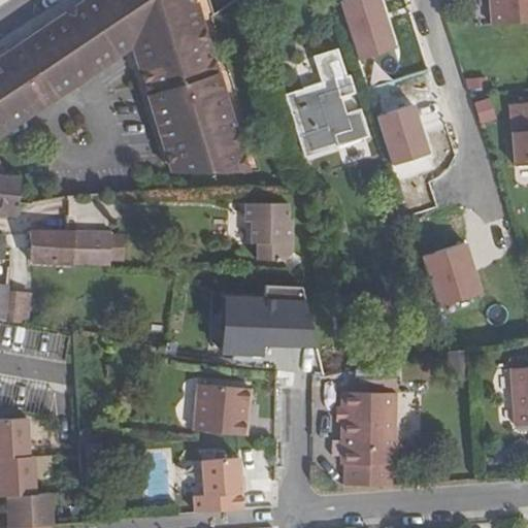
[(71,0),(45,18),(51,26),(40,33),(67,73),(127,34),(179,0),(71,0)]
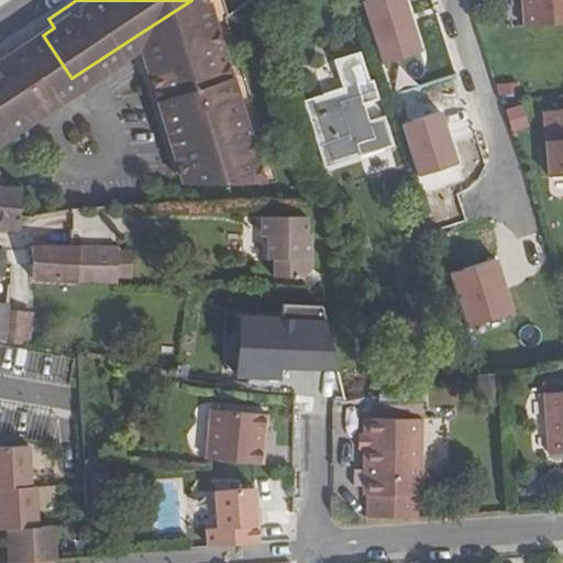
[(213,0),(191,0),(135,36),(138,41),(144,62),(219,14),(213,0)]
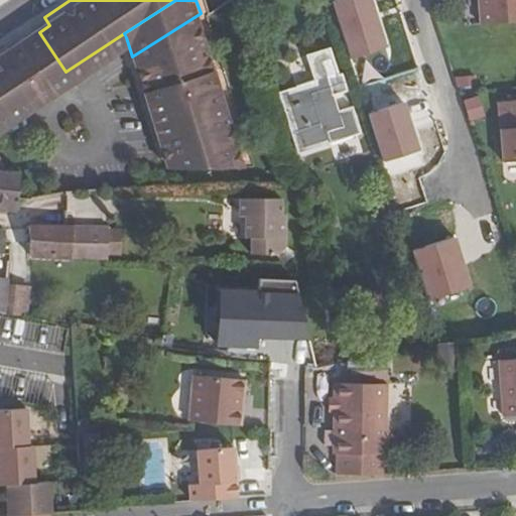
[(257,0),(238,0),(242,11),(260,6),(257,0)]
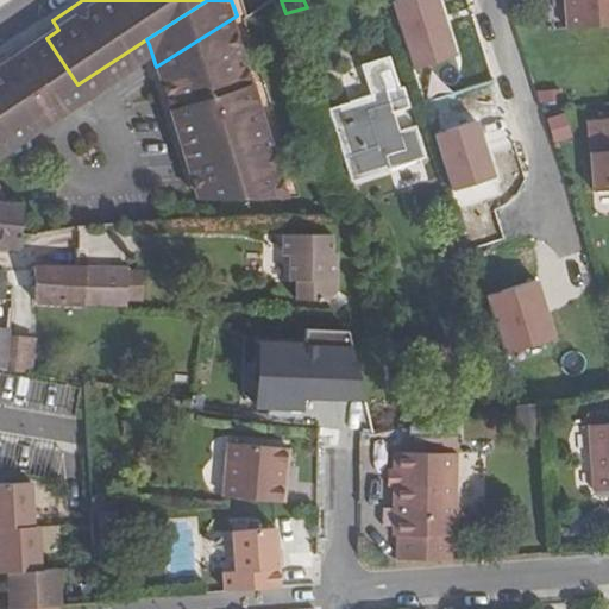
[(608,0),(566,0),(569,29),(608,25),(608,0)]
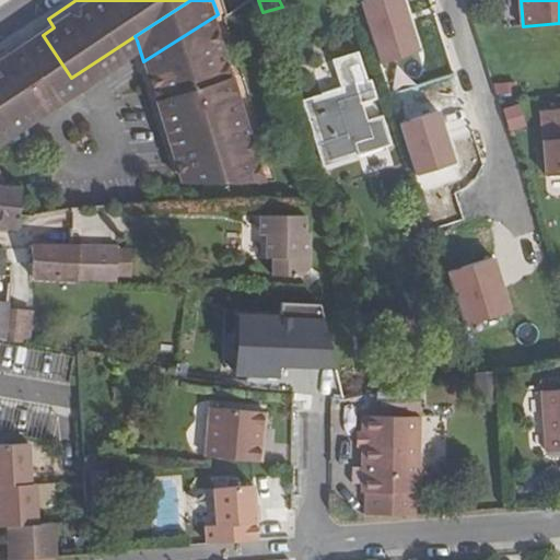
[(218,14),(143,61),(179,175),(269,172),(218,14)]
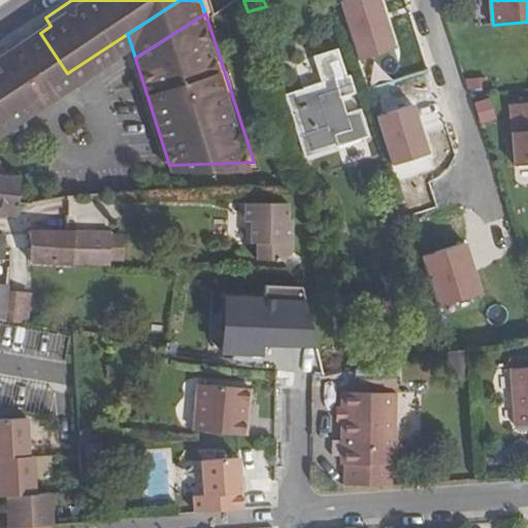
[(45,18),(35,25),(40,33),(51,26),(45,18)]
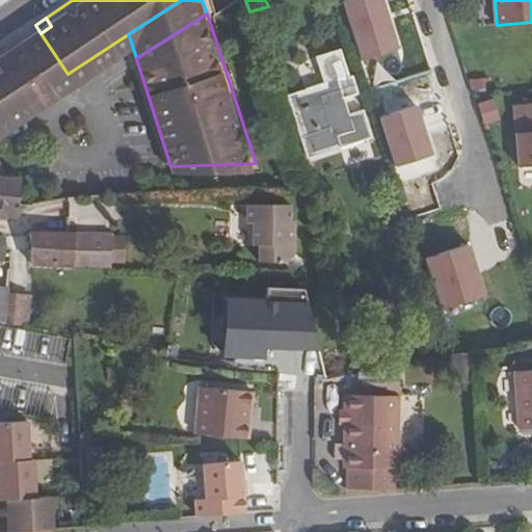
[(28,29),(16,37),(21,46),(48,87),(51,91),(61,84),(72,78),(68,74),(41,33),(35,25),(28,29)]
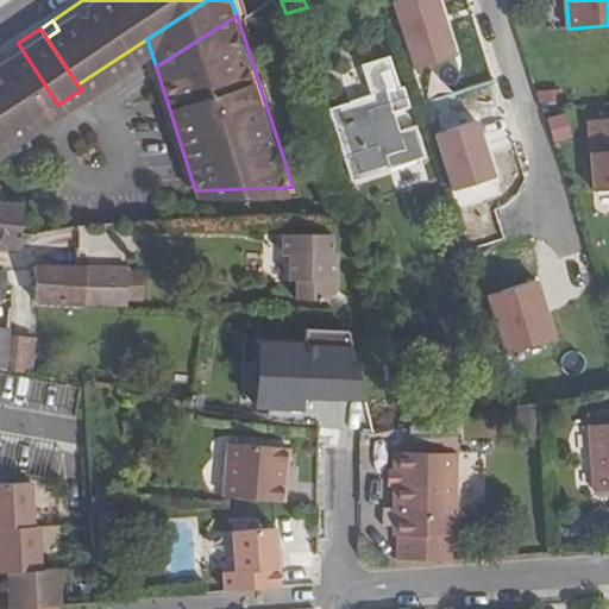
[(149,44),(146,39),(77,85),(82,89),(149,44)]
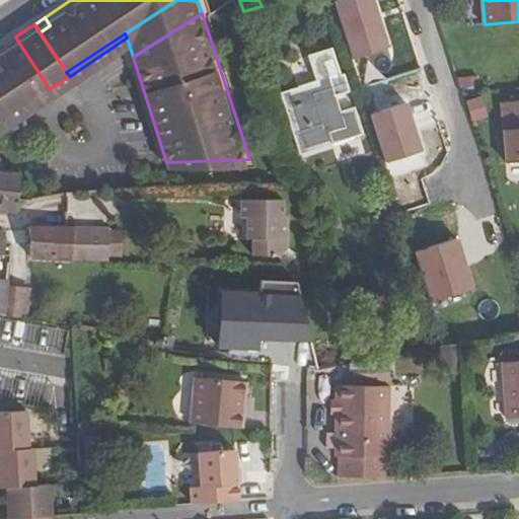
[(15,36),(5,44),(10,52),(20,45),(15,36)]
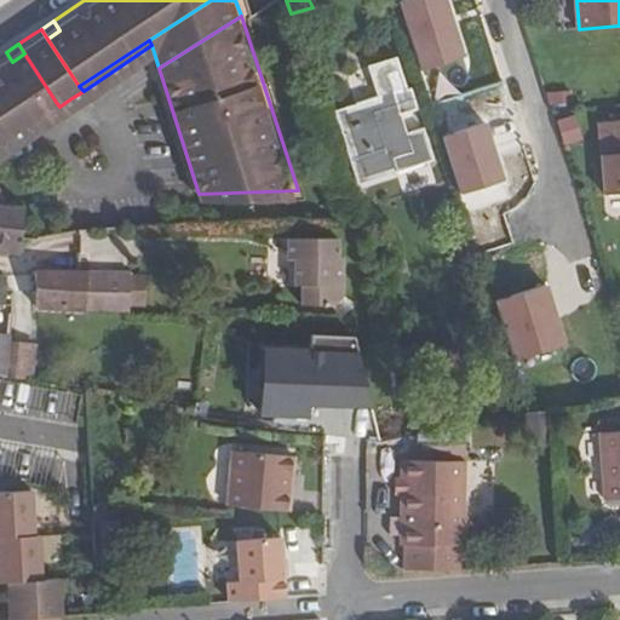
[(0,138),(56,102),(24,53),(12,62),(6,52),(0,56),(0,138)]
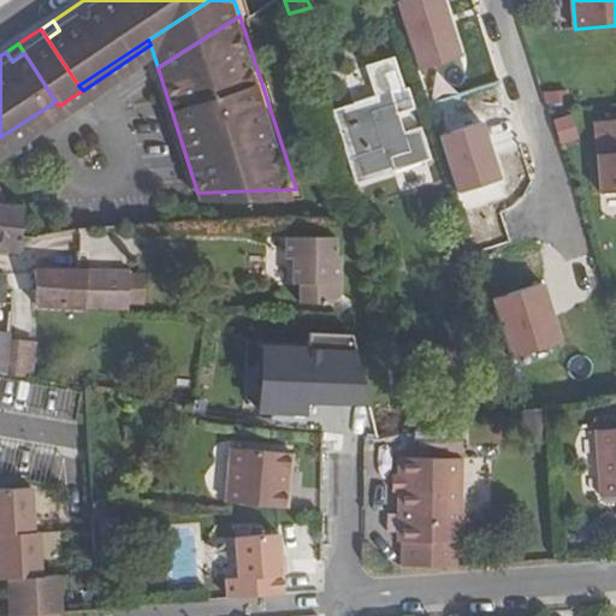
[(421,126),(404,131),(397,112),(414,106),(407,86),(403,87),(392,55),(366,64),(377,96),(332,111),(356,182),(394,170),(431,158),(421,126)]
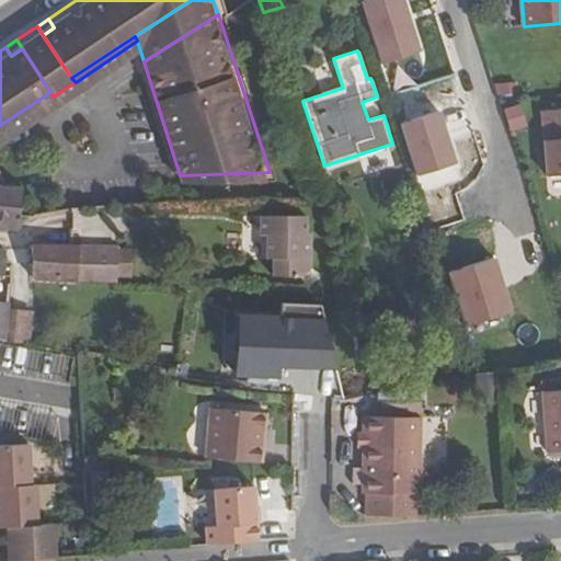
[(50,92),(0,125),(0,132),(54,96),(50,92)]
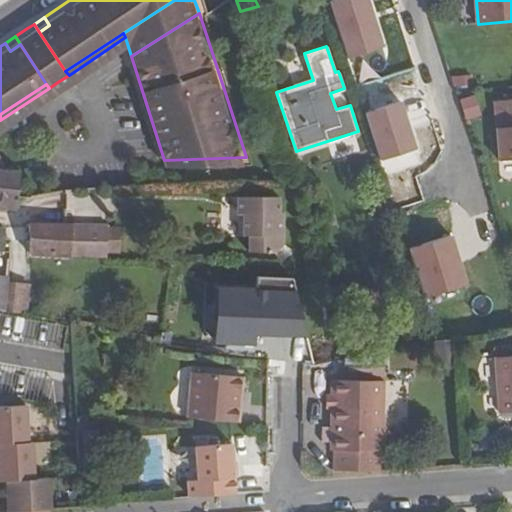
[(465,120),(482,116),(476,94),(460,98),(465,120)]
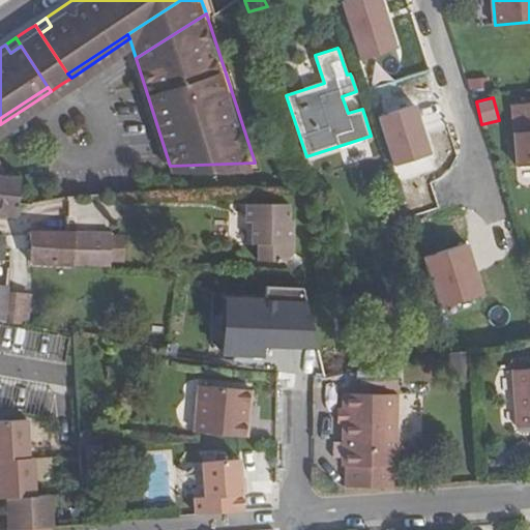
[(529,104),(512,106),(518,168),(529,166),(529,104)]
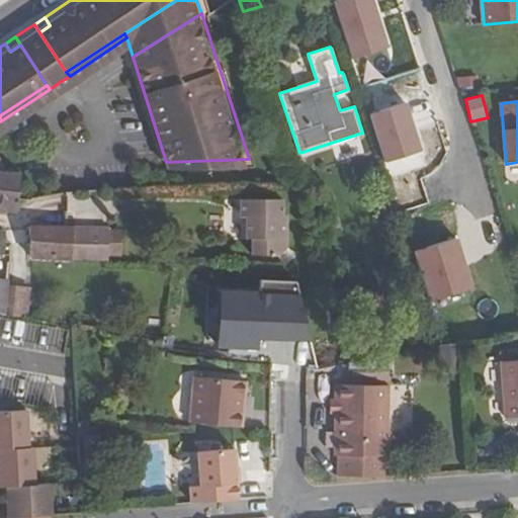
[(18,173),(4,172),(0,171),(0,207),(15,209),(16,208),(18,173)]
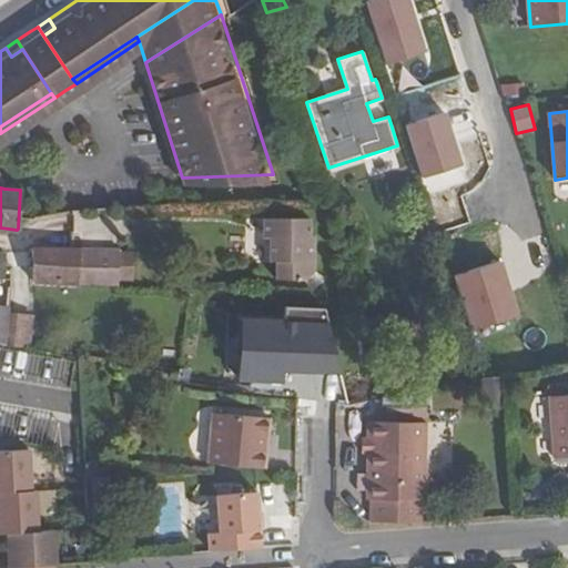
[(311,217),(264,216),(263,237),(270,237),(270,262),(275,262),(274,277),(308,280),(316,270),(316,235),(311,235),(311,217)]
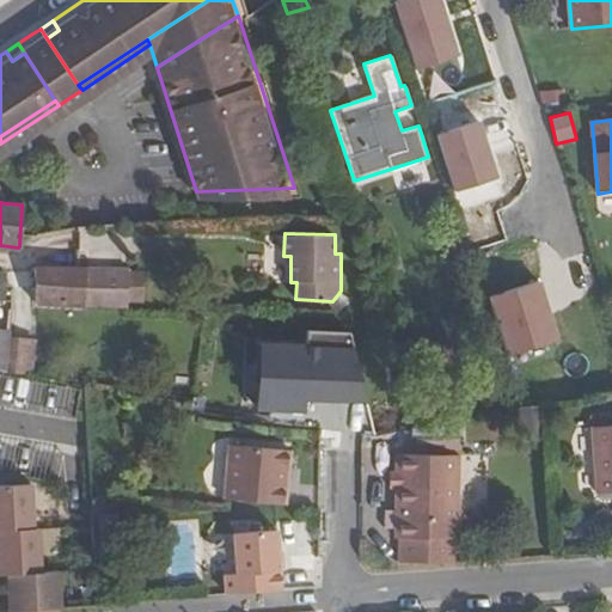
[(86,269),(37,268),(36,304),(85,306),(86,269)]
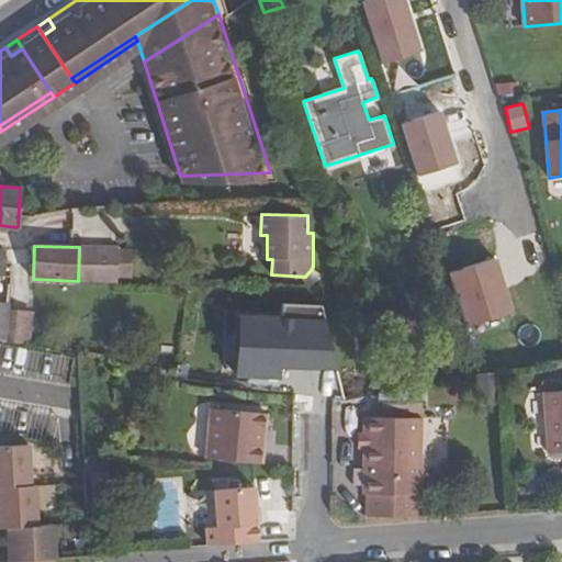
[(78,281),(117,283),(120,247),(79,247),(78,281)]
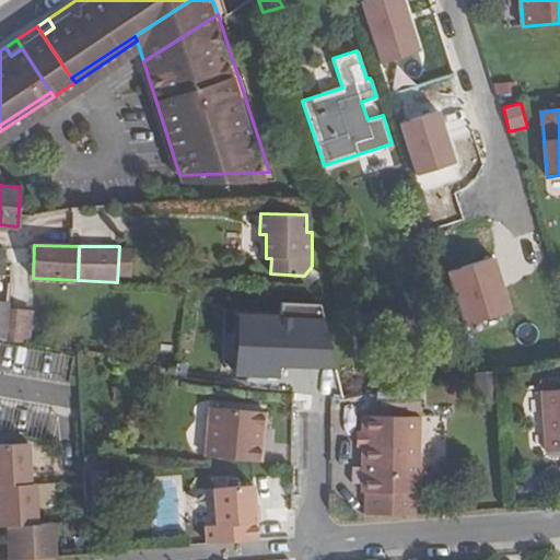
[(278,312),(236,311),(235,376),(279,377),(279,365),(329,368),(330,304),(278,302),(278,312)]
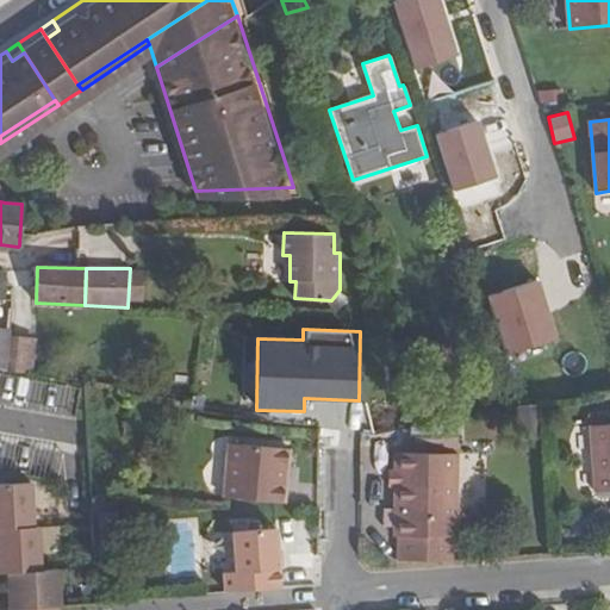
[(31,342),(7,340),(4,371),(27,374),(31,342)]
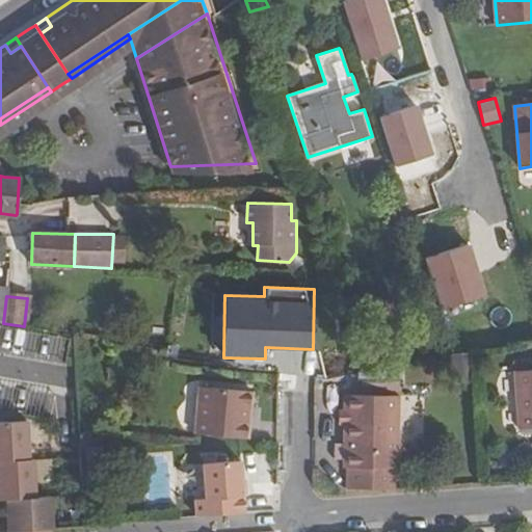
[(531,370),(515,372),(521,428),(531,427),(531,370)]
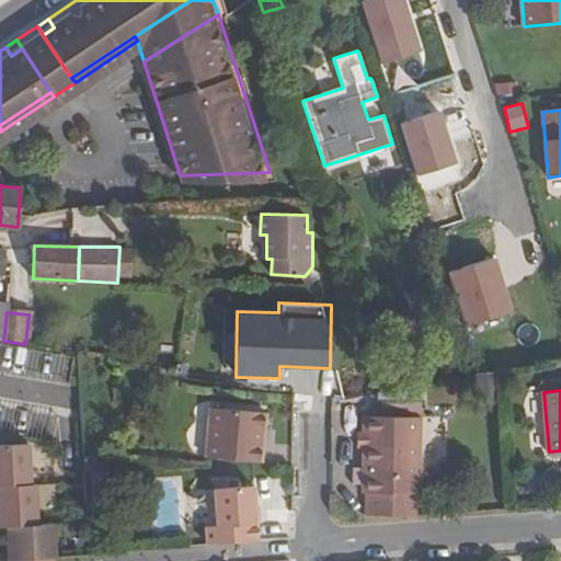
[(266,430),(267,413),(212,408),(206,458),(263,462),(264,446),(261,445),(262,428),(266,430)]
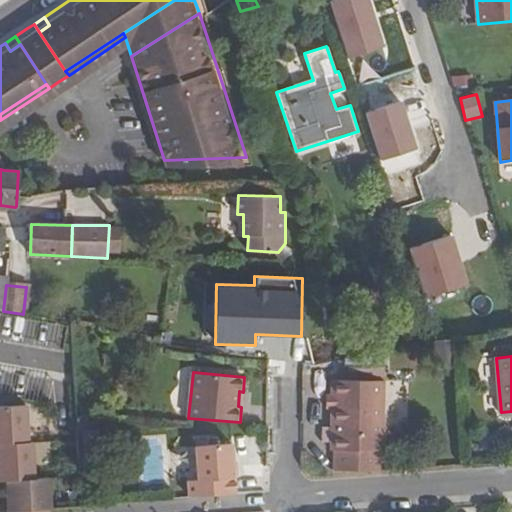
[(380,450),(385,450),(385,436),(385,380),(333,379),(332,450),(336,450),(336,470),(380,470),(380,450)]
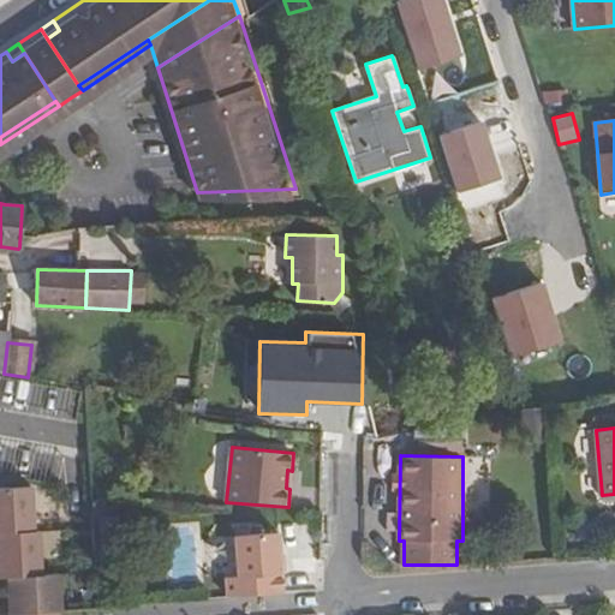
[(51,485),(0,488),(0,533),(53,530),(51,485)]
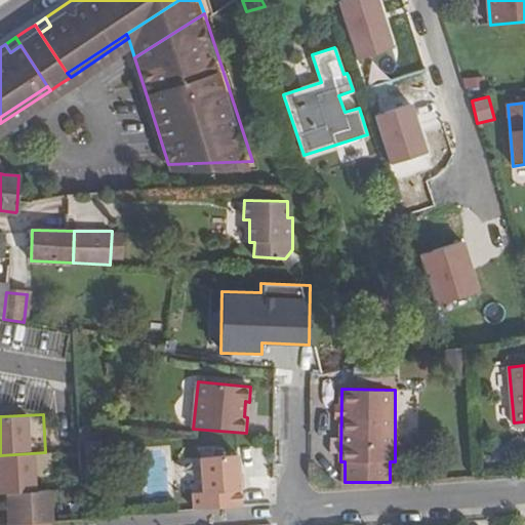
[(45,452),(0,455),(0,485),(0,493),(7,493),(52,490),(49,452),(45,452)]
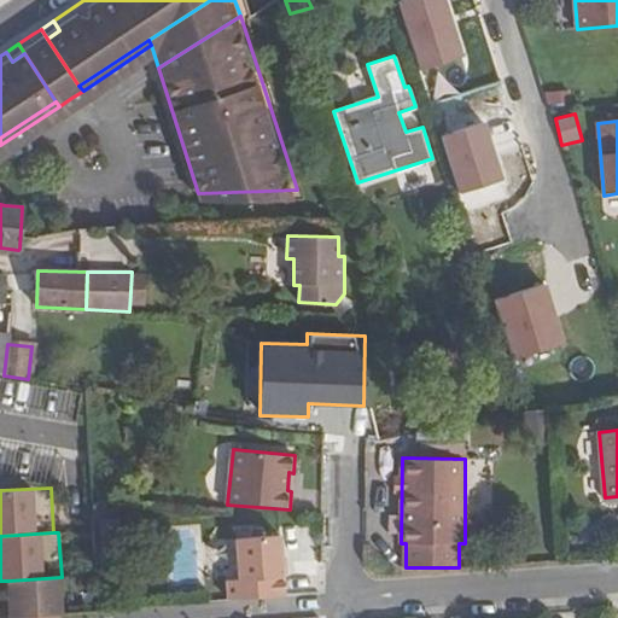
[(228,579),(229,600),(286,595),(281,535),(238,538),(240,579),(228,579)]
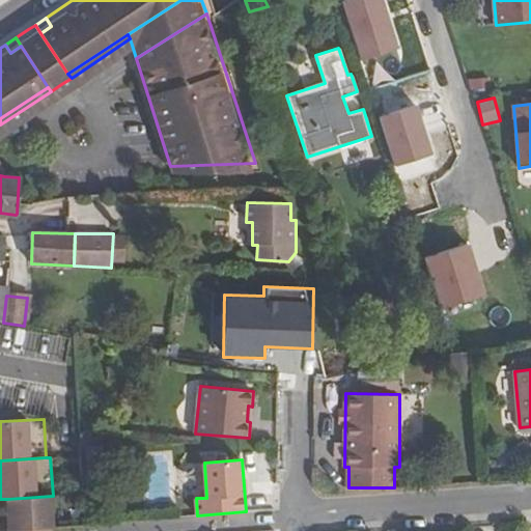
[(53,496),(7,499),(9,530),(54,528),(53,496)]
